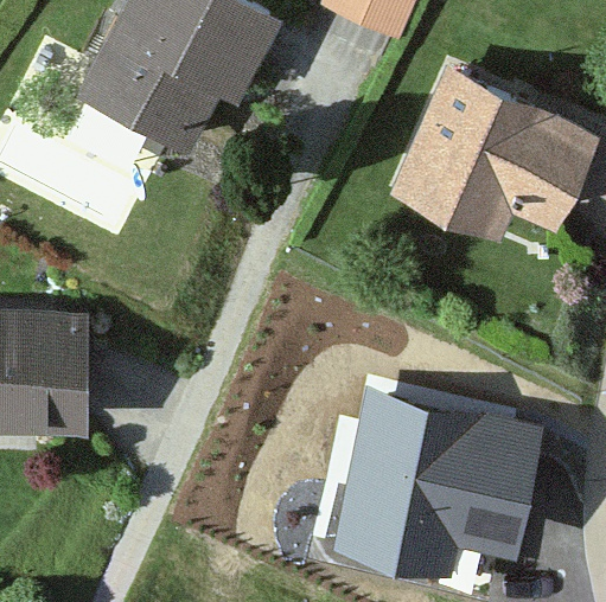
[(233,107),(278,15),(246,0),(116,0),(69,101),(184,157),(212,97),(233,107)]
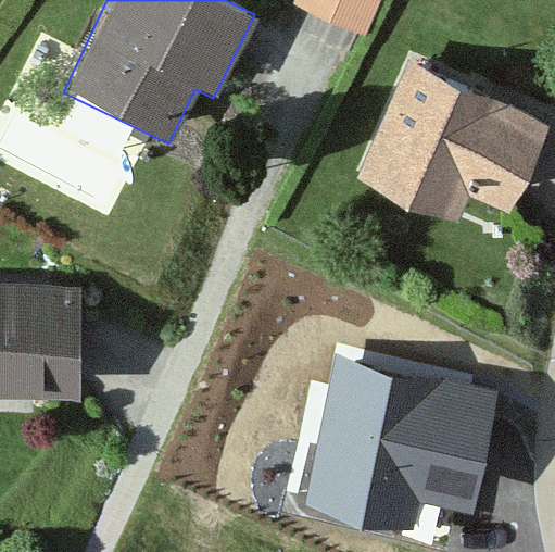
[(371,36),(386,0),(297,0),(295,5),(371,36)]
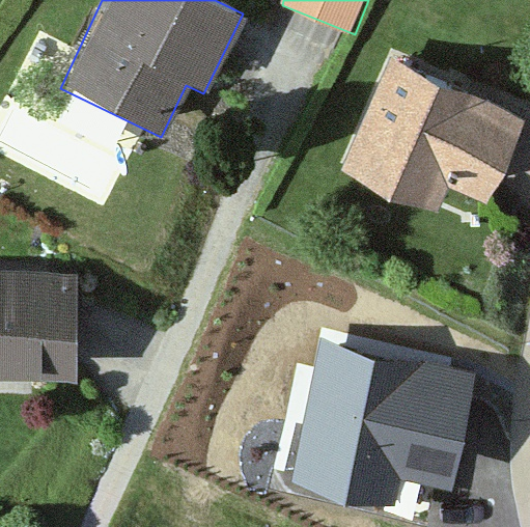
[(392,59),(346,168),(437,205),(445,186),(489,204),(526,115),(392,59)]
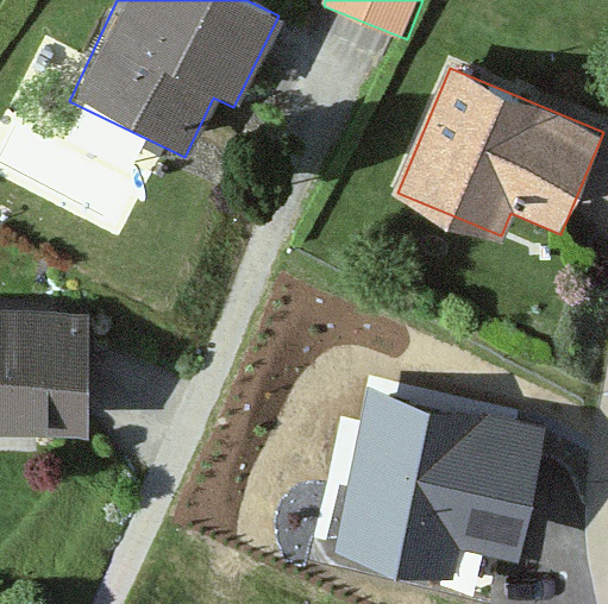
[(0,428),(89,428),(89,306),(0,306),(0,428)]
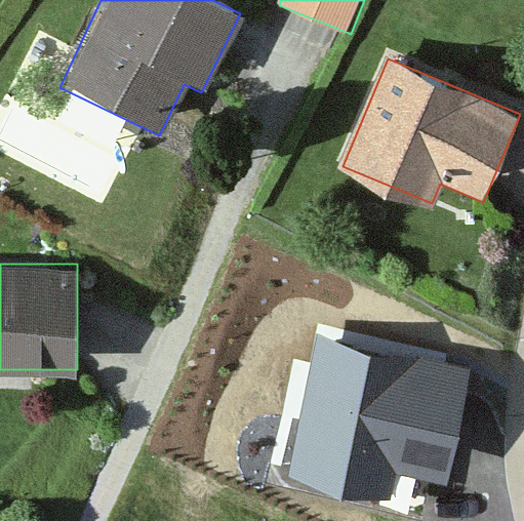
[(447,488),(471,373),(335,346),(306,488),(393,507),(399,478),(447,488)]
